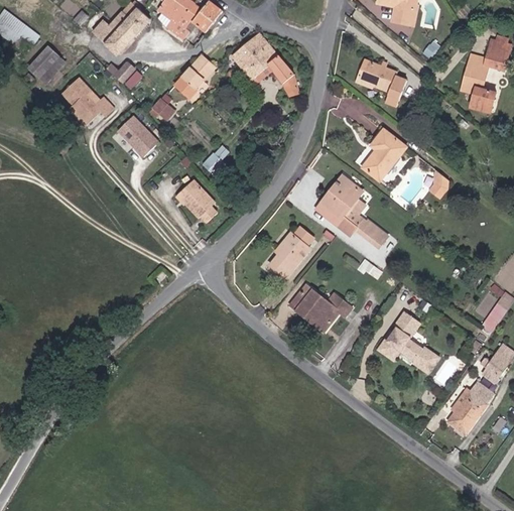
[(185,16),(194,3),(189,0),(160,0),(163,2),(157,10),(168,18),(163,25),(179,35),(186,40),(193,32),(188,30),(194,22),(194,21),(185,16)]
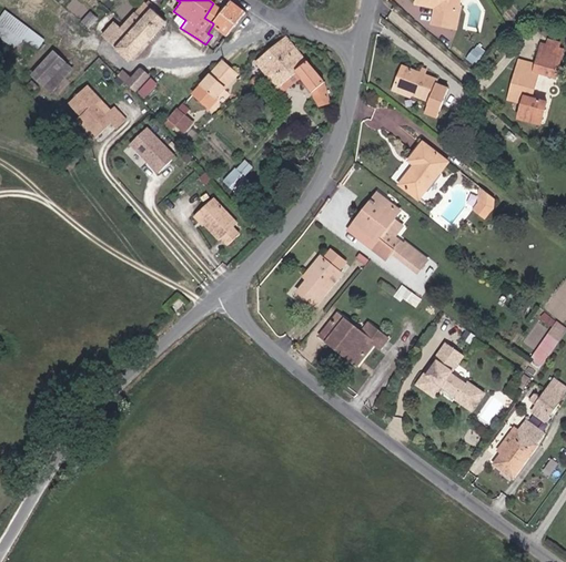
[(451,18),(452,6),(452,0),(426,0),(426,4),(421,3),(421,14),(440,17),(438,32),(463,33),(464,18),(451,18)]
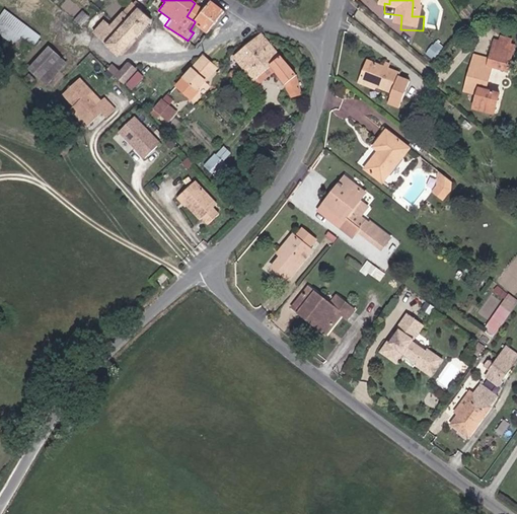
[(424,16),(425,0),(413,0),(413,5),(412,16),(424,16)]
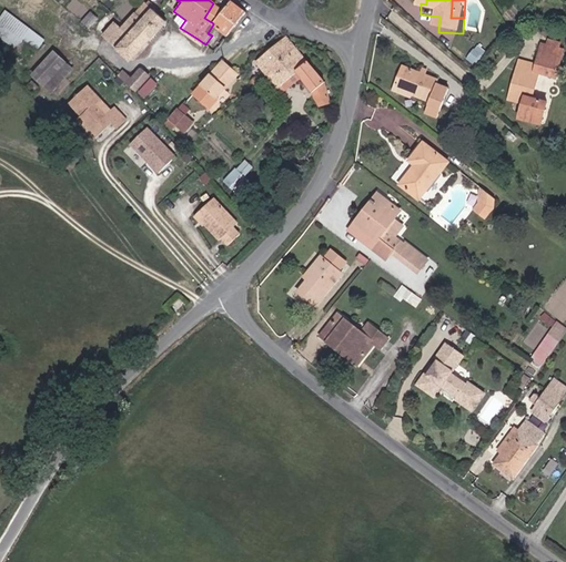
[(225,11),(213,3),(204,18),(213,23),(213,24),(215,27),(229,34),(243,13),(230,4),(225,11)]
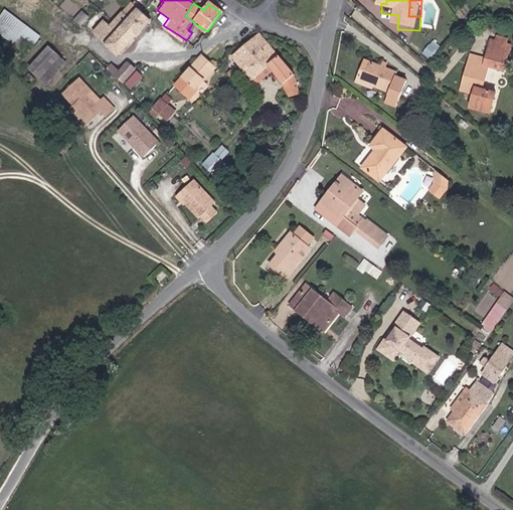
[(0,15),(0,26),(22,42),(27,35),(35,41),(44,29),(8,4),(0,15)]
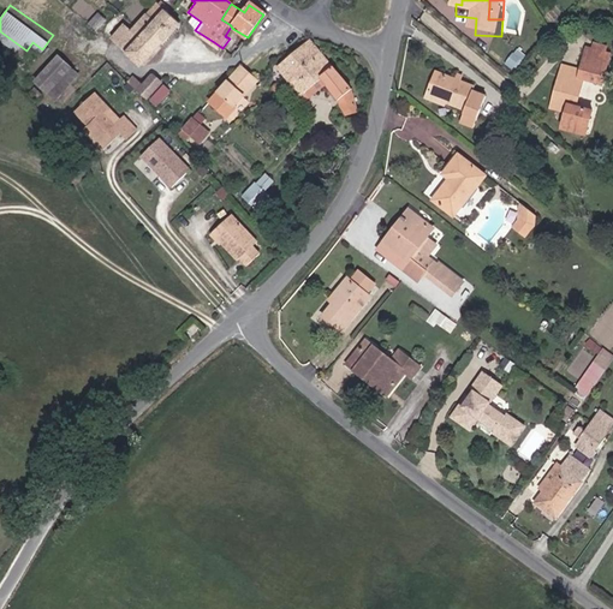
[(158,49),(177,27),(154,6),(144,17),(154,25),(146,37),(158,49)]
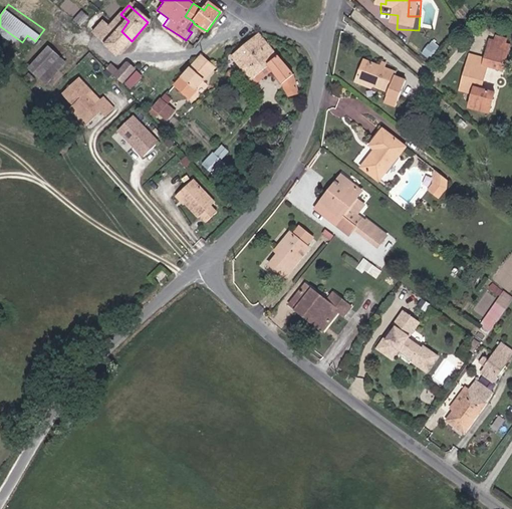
[(117,59),(132,41),(121,31),(129,21),(120,14),(107,27),(103,32),(97,27),(89,35),(117,59)]
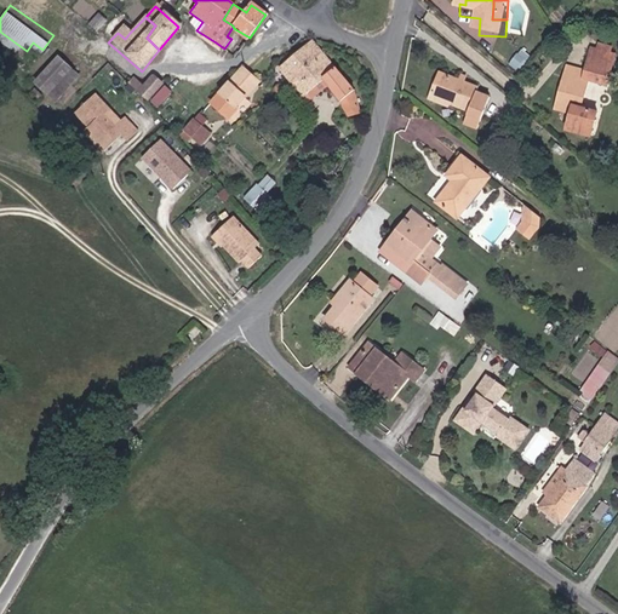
[(281,72),(292,86),(326,57),(313,44),(281,72)]
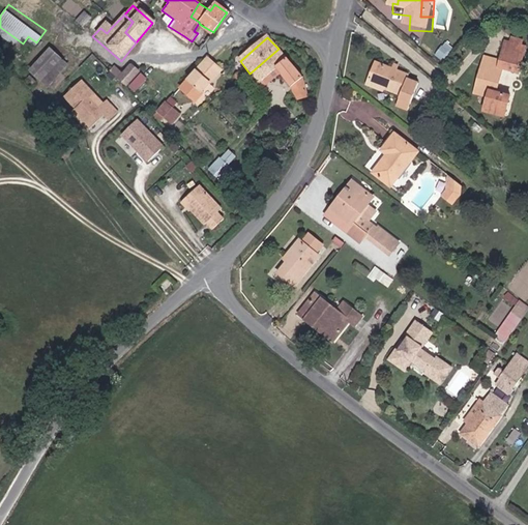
[(54,40),(32,64),(51,81),(72,58),(54,40)]
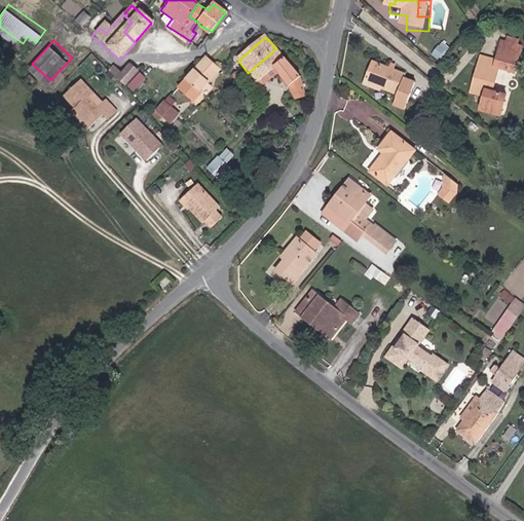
[(300,79),(295,71),(276,48),(248,73),(258,84),(274,69),(291,86),(295,98),(306,97),(300,79)]
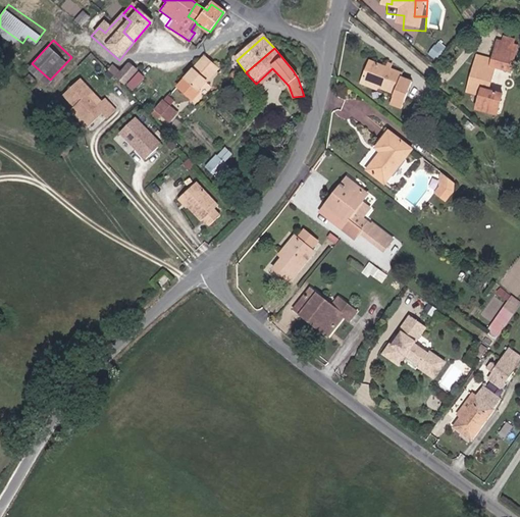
[(484,121),(503,123),(505,106),(491,104),(497,76),(514,79),(517,51),(498,48),(495,68),(487,67),(485,80),(477,79),(472,104),(486,106),(484,121)]
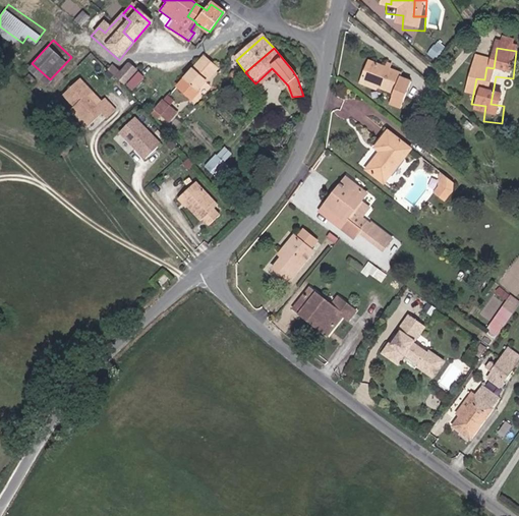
[(442,61),(447,55),(443,51),(438,57),(442,61)]
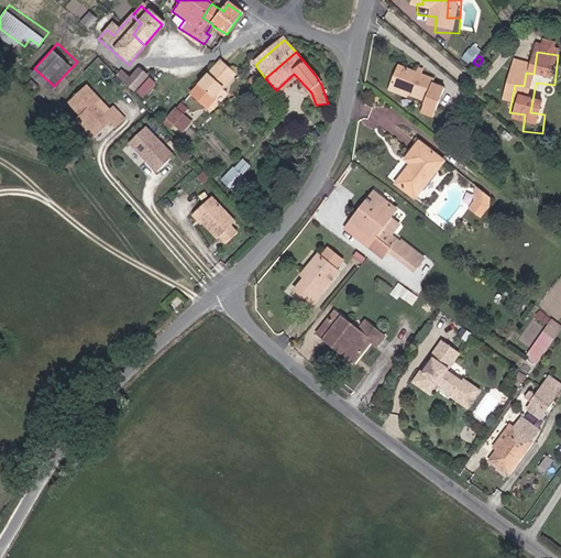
[(237,75),(221,59),(193,91),(206,106),(216,97),(215,96),(237,75)]
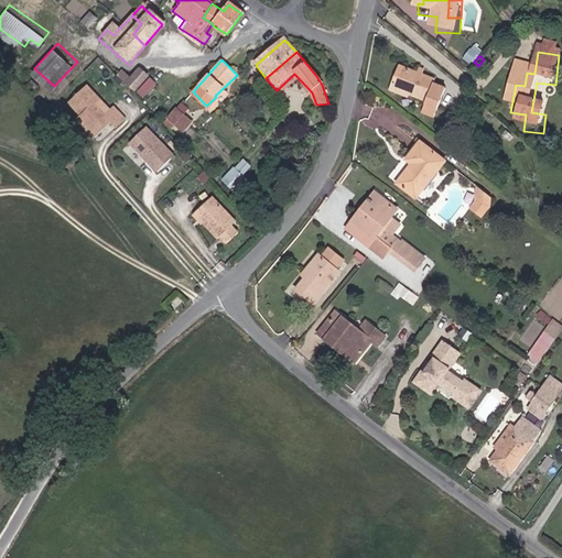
[(142,70),(138,76),(144,81),(149,76),(142,70)]
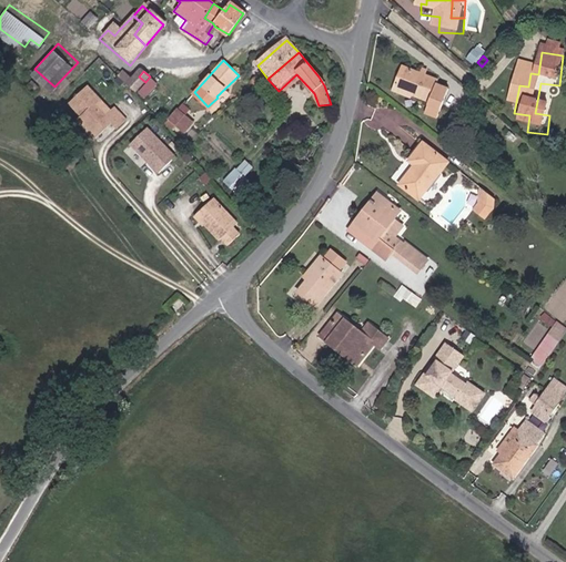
[(519,85),(528,87),(531,73),(523,72),(519,85)]
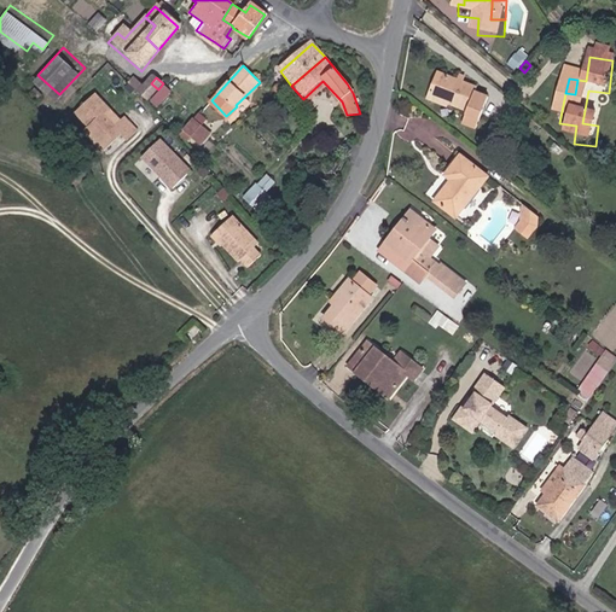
[(158,89),(151,83),(146,89),(137,80),(132,86),(141,94),(144,92),(150,99),(158,89)]
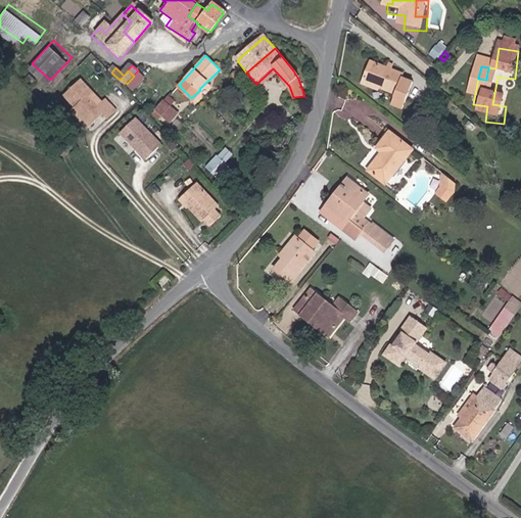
[(394,107),(407,109),(414,83),(401,80),(400,78),(365,67),(361,85),(397,93),(394,107)]
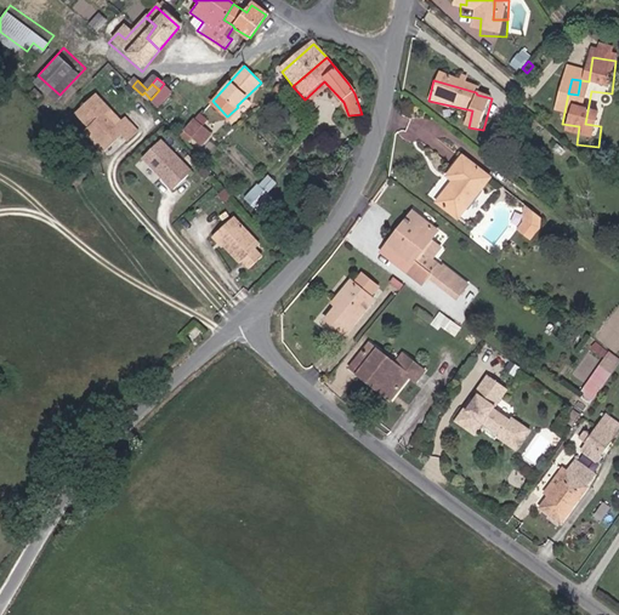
[(168,87),(163,94),(169,101),(175,95),(168,87)]
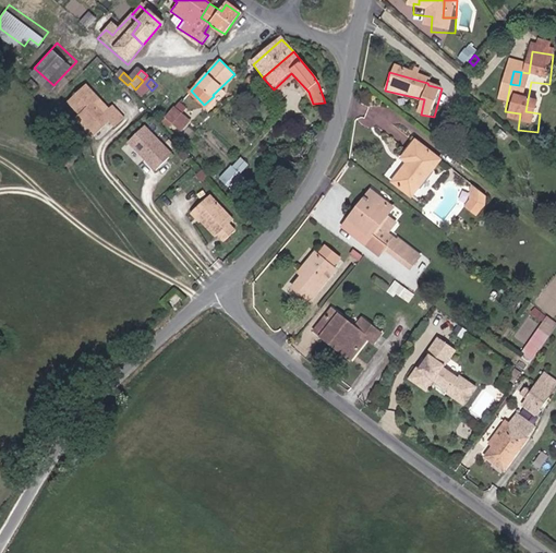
[(98,96),(86,83),(70,98),(82,111),(77,116),(94,132),(109,117),(115,122),(123,115),(112,104),(105,111),(94,100),(98,96)]
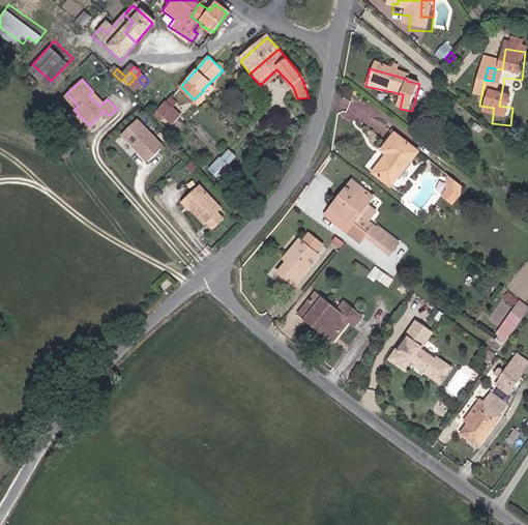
[(138,93),(144,86),(139,80),(133,88),(138,93)]
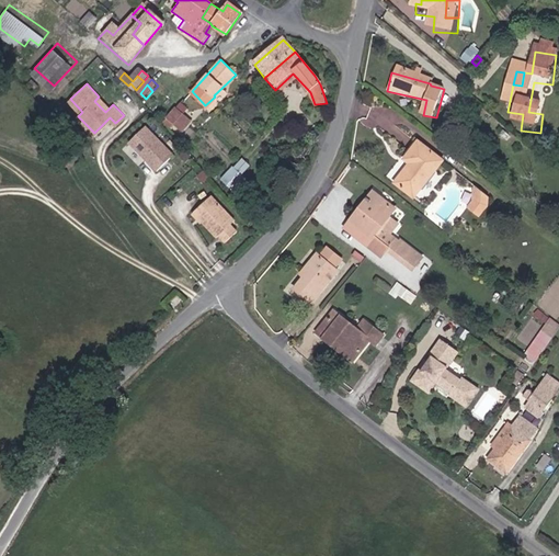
[(192,102),(189,109),(197,113),(202,106),(192,102)]
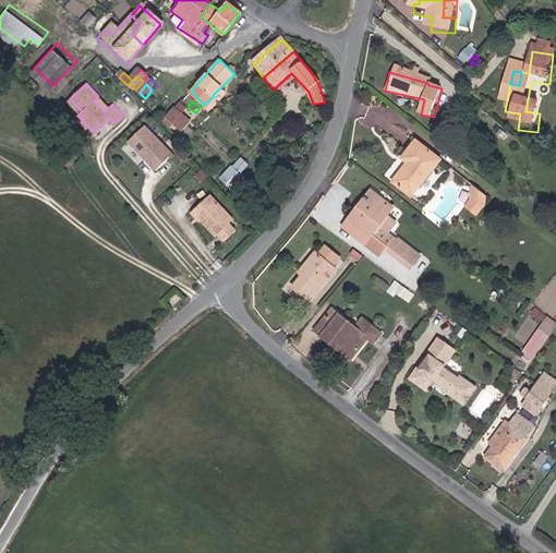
[(189,121),(174,108),(166,118),(172,124),(180,131),(189,121)]
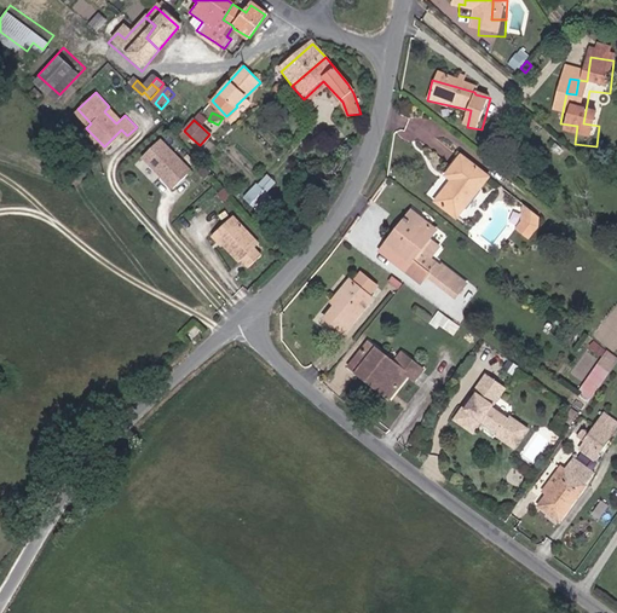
[(184,131),(182,134),(184,139),(185,144),(191,138),(184,131)]
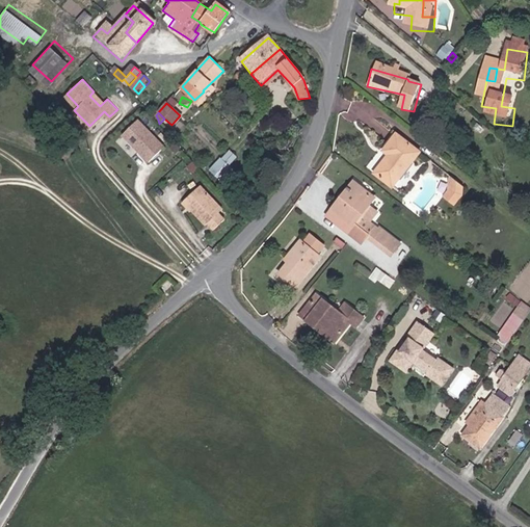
[(164,143),(138,116),(118,136),(144,162),(164,143)]
